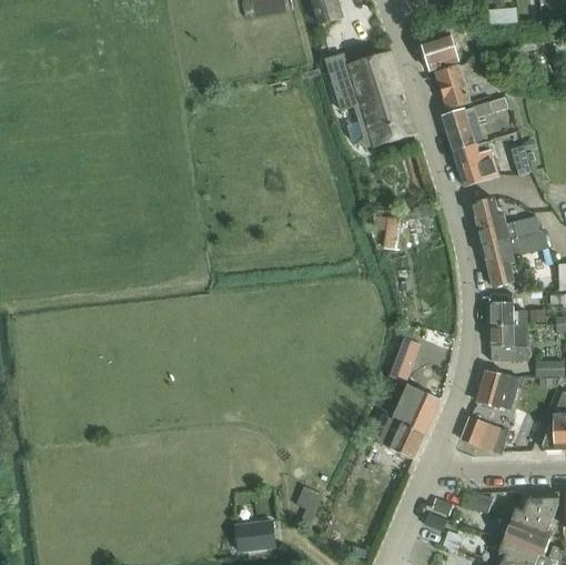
[(253,0),(255,11),(285,6),(284,0),(253,0)]
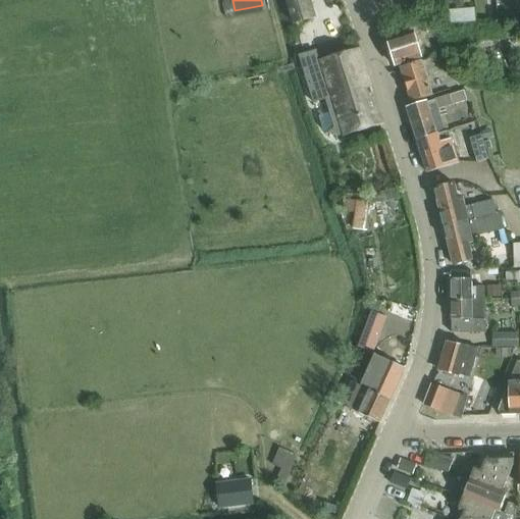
[(313,16),(308,0),(287,0),(294,21),(313,16)]
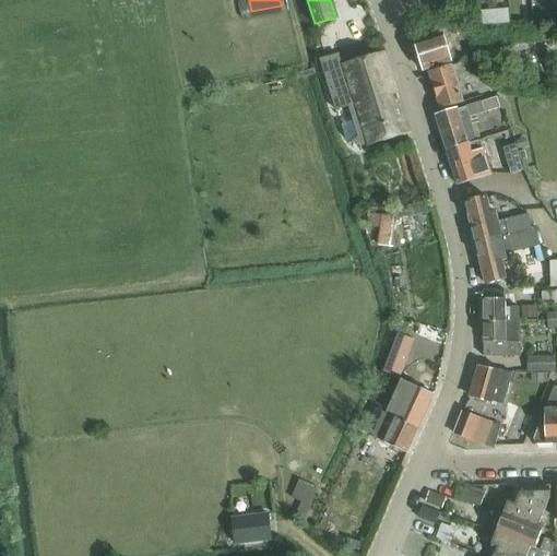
[(489,10),(480,10),(481,25),(490,24),(489,10)]
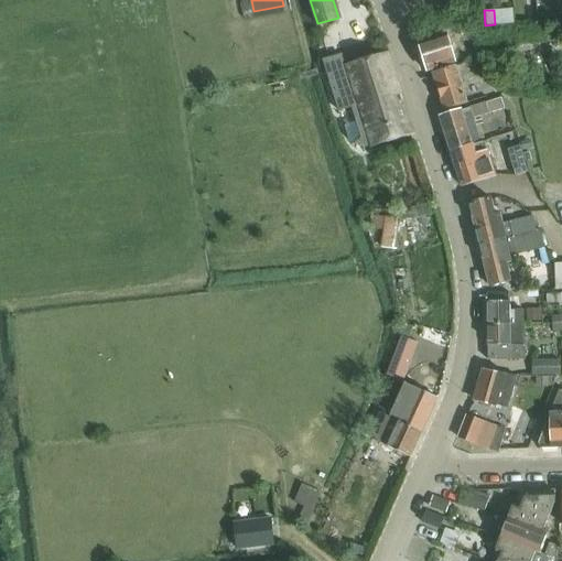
[(544,41),(543,22),(514,23),(515,43),(544,41)]
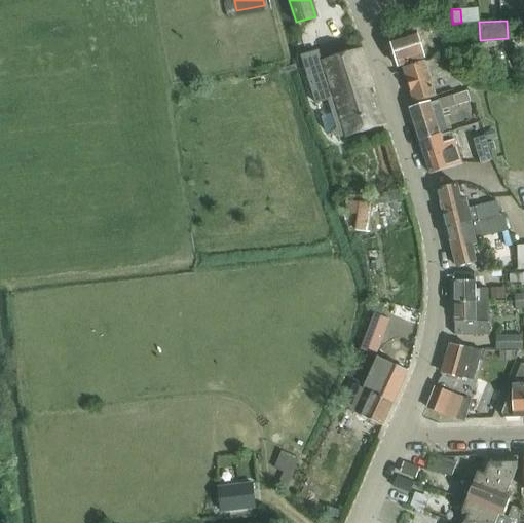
[(443,30),(444,41),(478,39),(478,28),(443,30)]
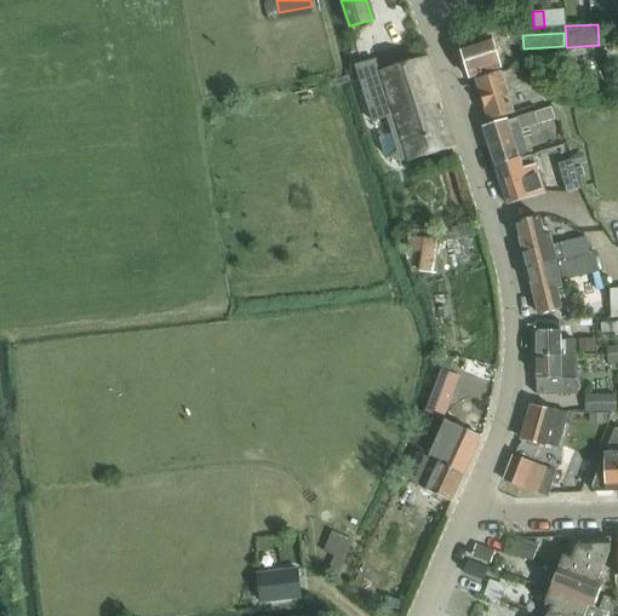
[(488,36),(458,46),(468,78),(498,67),(488,36)]
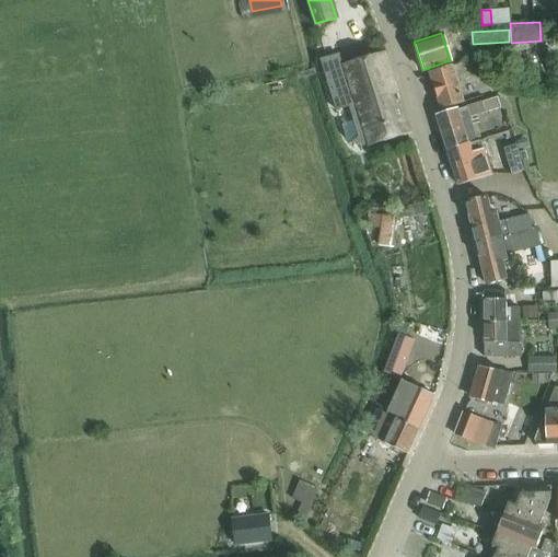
[(410,131),(385,50),(340,64),(337,53),(320,58),(323,69),(335,108),(348,105),(352,119),(340,124),(344,135),(348,139),(351,141),(357,143),(361,144),(362,144),(365,143),(367,146),(410,131)]
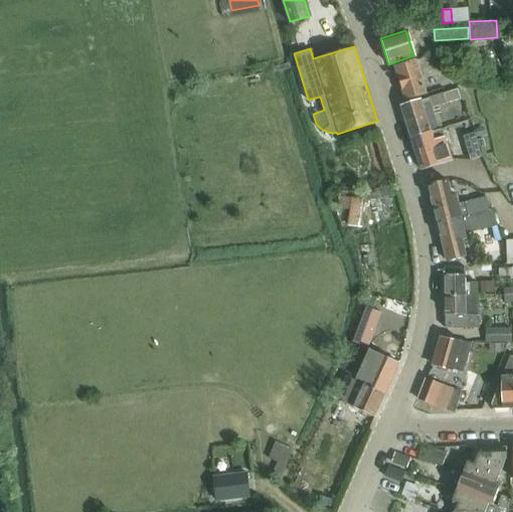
[(414,59),(393,65),(404,100),(424,93),(414,59)]
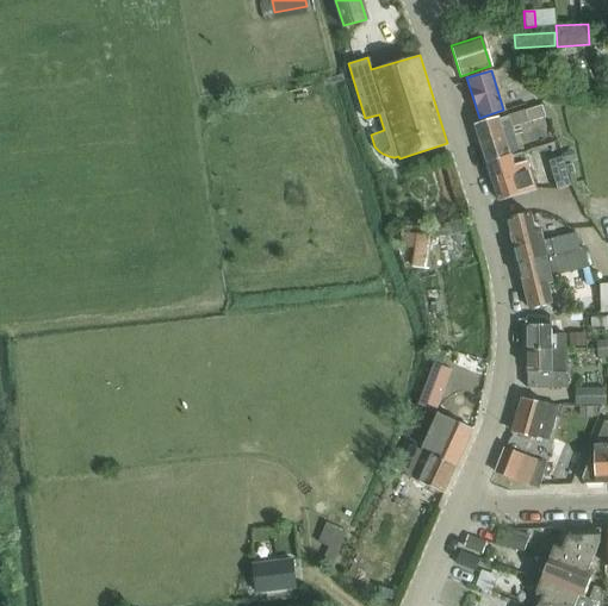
[(497,117),(481,123),(475,124),(485,161),(509,154),(517,151),(510,126),(544,116),(540,104),(507,114),(507,117),(497,119),(497,117)]
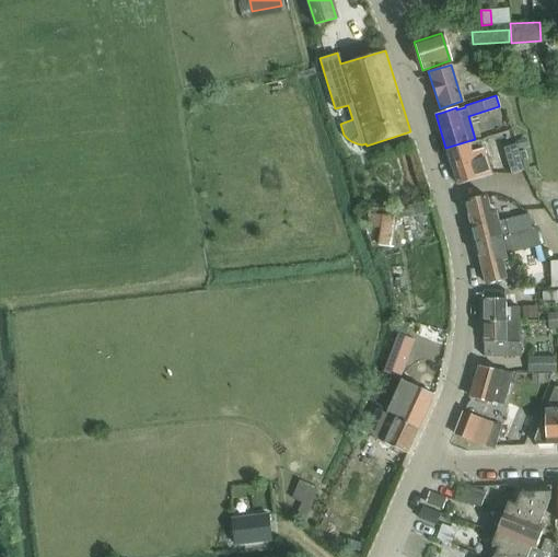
[(525,140),(515,142),(518,149),(527,147),(525,140)]
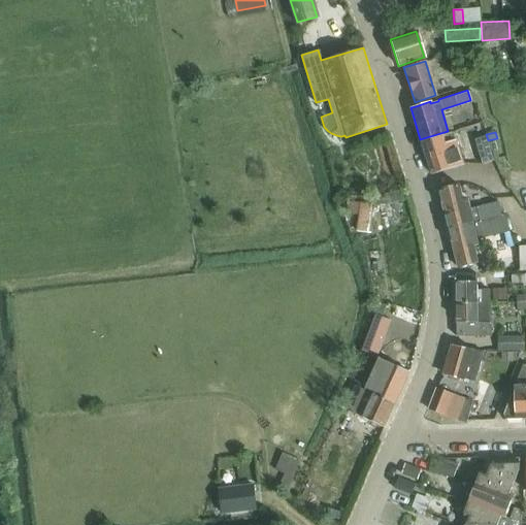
[(440,133),(420,139),(431,173),(451,167),(450,166),(461,162),(457,149),(446,152),(440,133)]
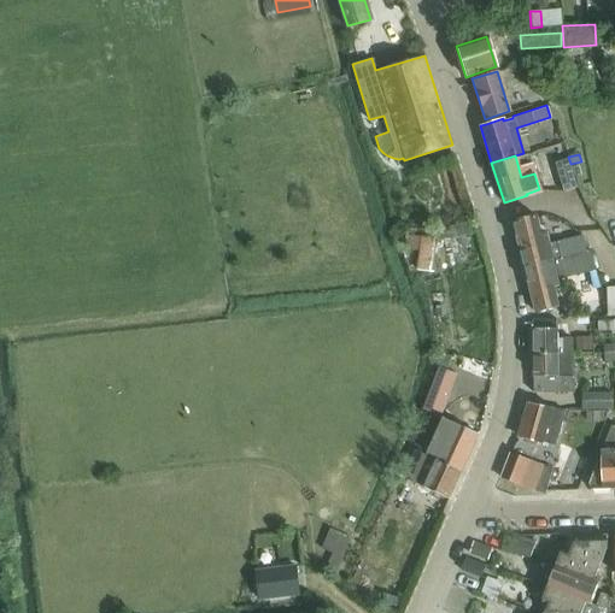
[(554,161),(562,190),(577,187),(568,158),(554,161)]
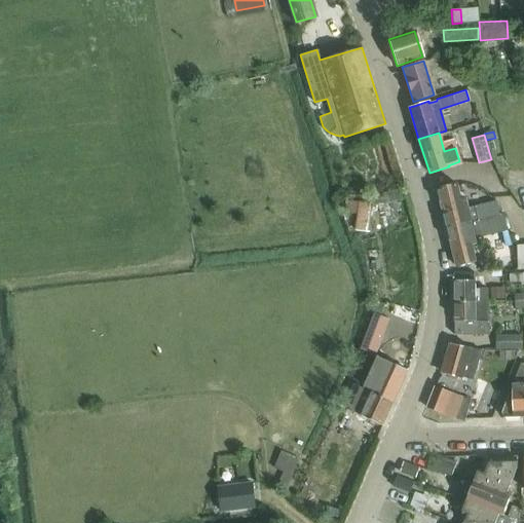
[(495,199),(476,204),(466,207),(464,198),(460,199),(456,183),(437,188),(446,227),(498,214),(495,199)]
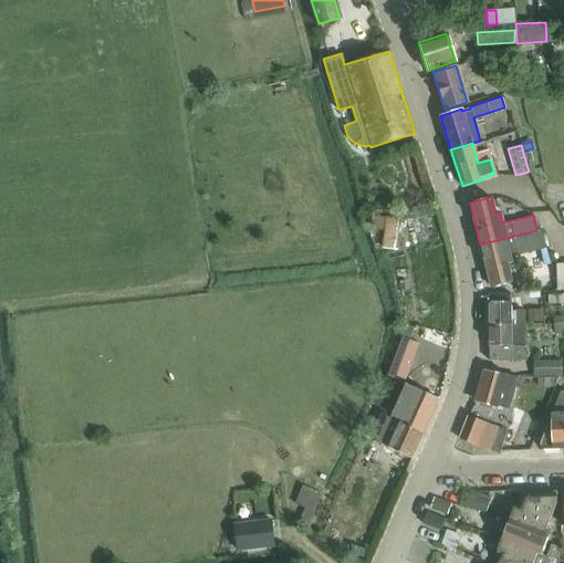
[(397,249),(400,218),(387,216),(384,247),(397,249)]
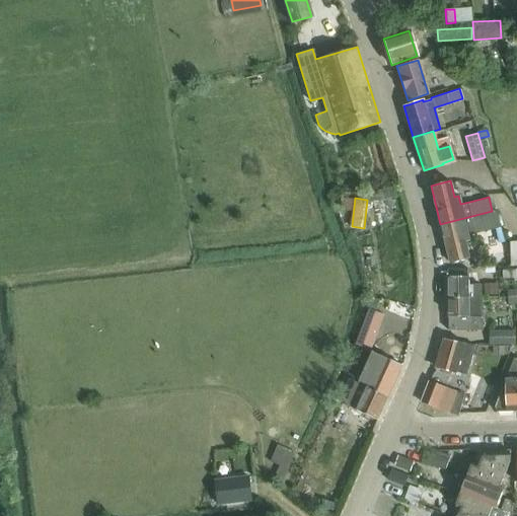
[(496,210),(492,211),(440,224),(449,262),(468,256),(465,240),(469,239),(468,234),(501,226),(496,210)]
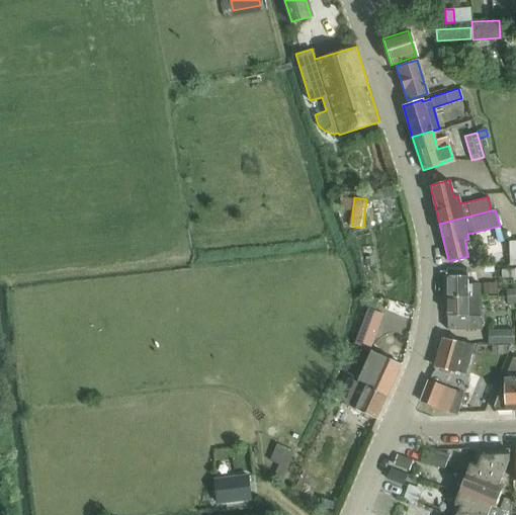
[(501,277),(515,275),(515,266),(514,267),(500,268),(501,277)]
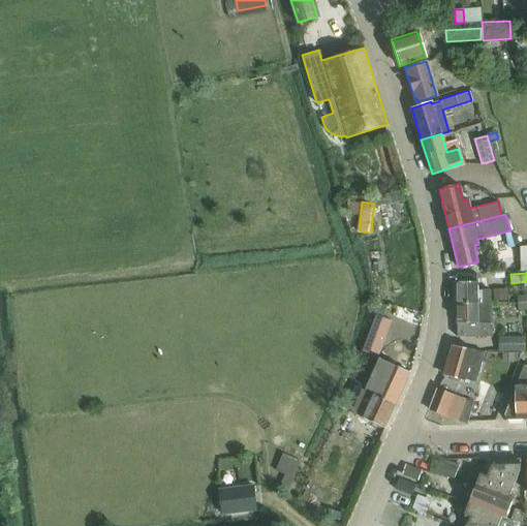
[(476,274),(455,274),(455,303),(489,302),(489,288),(476,288),(476,274)]
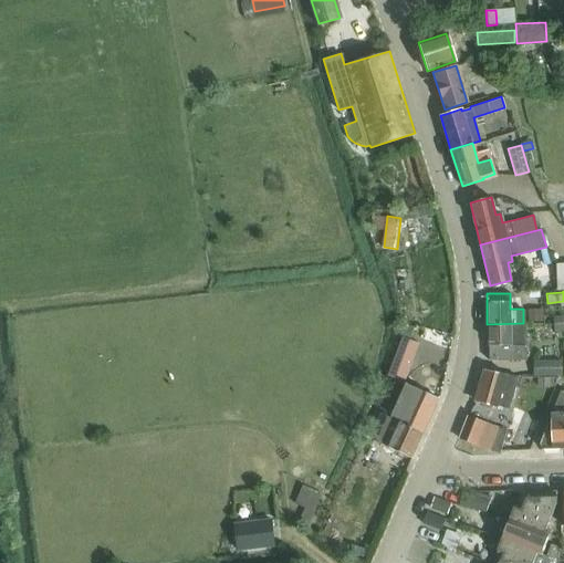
[(563,314),(553,315),(553,330),(563,329),(563,314)]
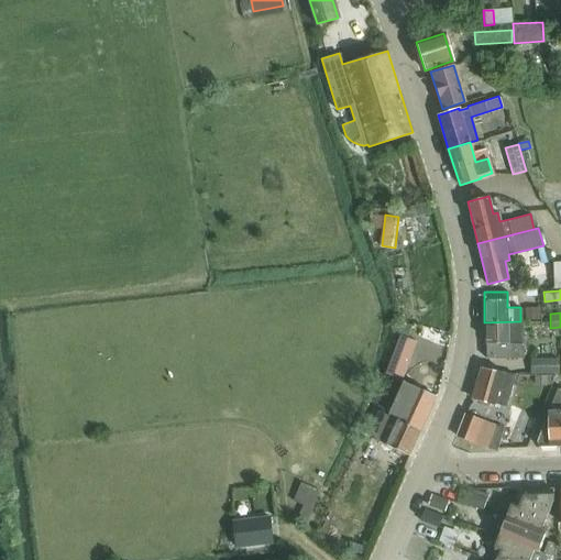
[(520,321),(484,322),(485,357),(521,357),(520,321)]
